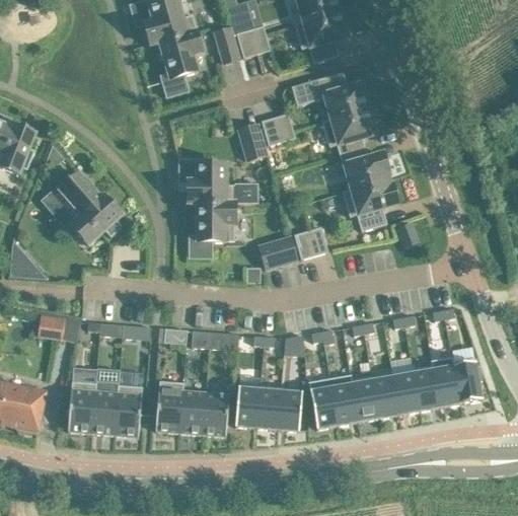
[(166,0),(157,3),(147,5),(151,20),(143,23),(149,45),(195,31),(196,31),(191,14),(181,17),(176,0),(166,0)]
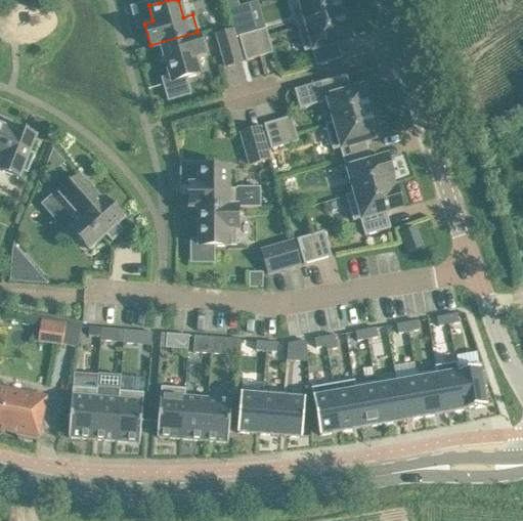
[(297,0),(297,1),(299,0),(305,22),(296,24),(296,25),(341,12),(339,4),(342,4),(341,0),(297,0)]
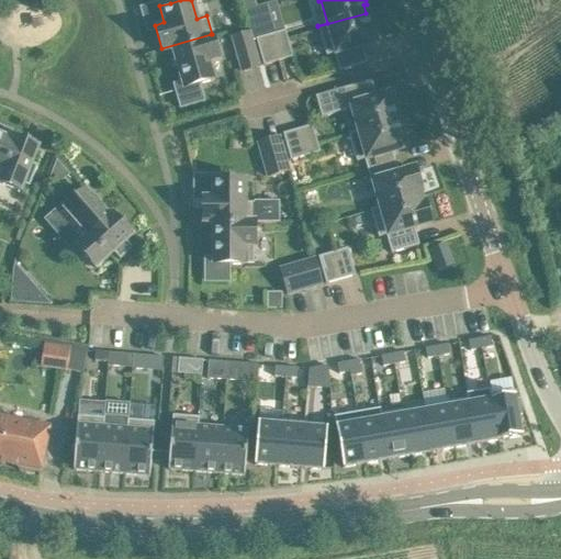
[(325,53),(333,51),(338,69),(366,60),(361,43),(377,38),(371,20),(368,21),(366,13),(317,26),(325,53)]
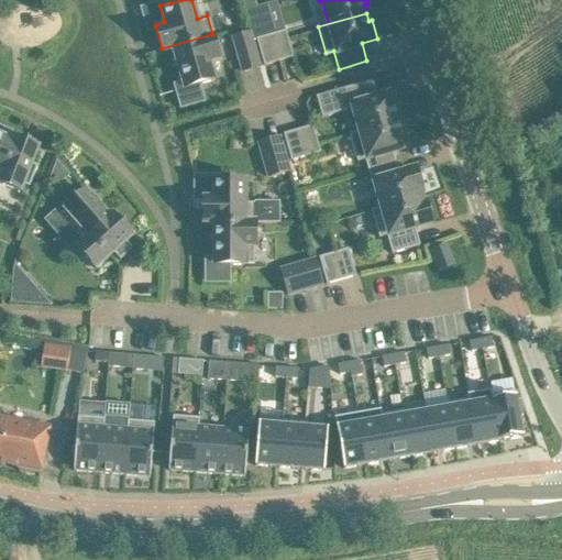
[(284,28),(270,32),(277,58),(291,54),(284,28)]
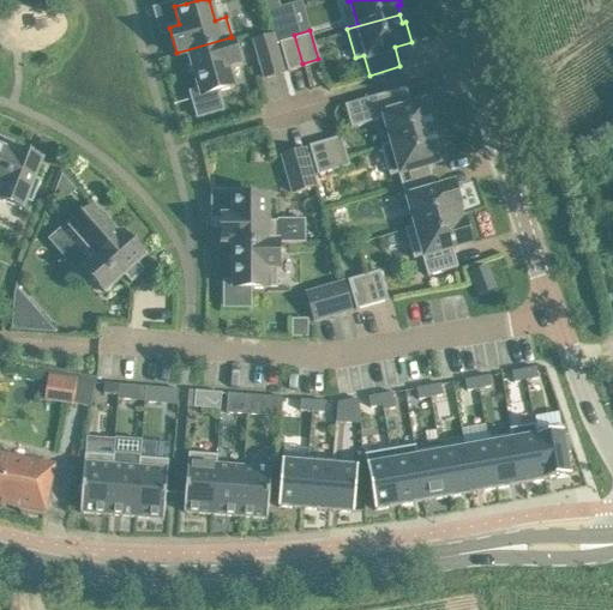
[(252,38),(263,76),(282,70),(271,32),(252,38)]
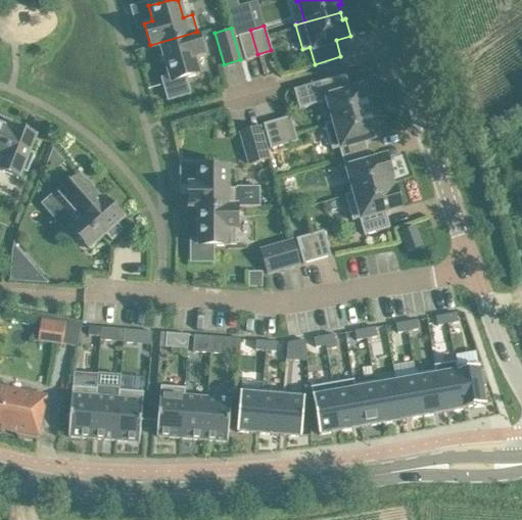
[(244,58),(257,54),(250,30),(237,34),(244,58)]
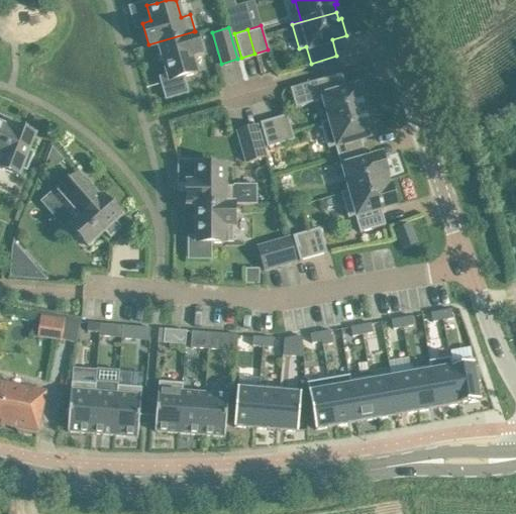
[(200,54),(194,31),(148,44),(149,45),(158,43),(168,79),(196,71),(192,56),(200,54)]
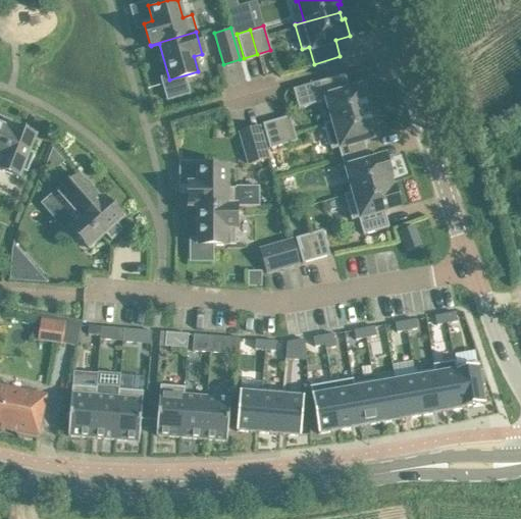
[(369,102),(364,85),(349,89),(345,72),(292,87),(298,106),(324,99),(330,119),(323,121),(323,122),(368,110),(366,102),(369,102)]
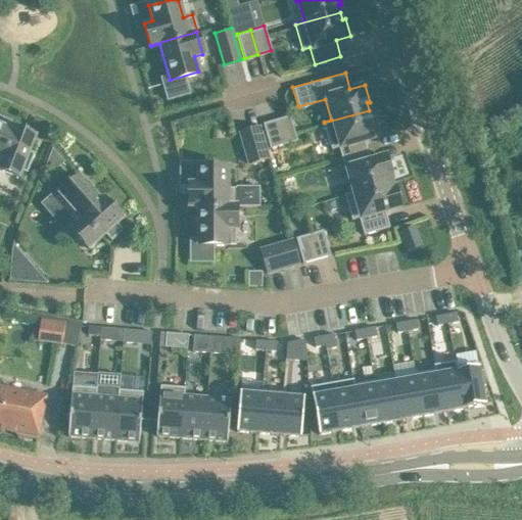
[(338,145),(341,156),(367,149),(364,138),(379,134),(374,116),(371,117),(369,110),(324,123),(331,147),(338,145)]
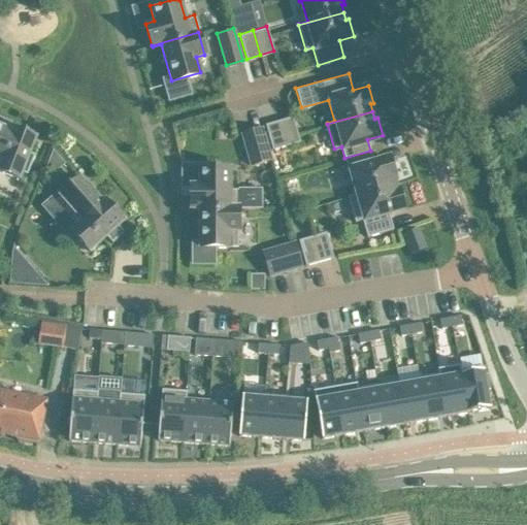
[(299,140),(292,116),(278,119),(286,143),(299,140)]
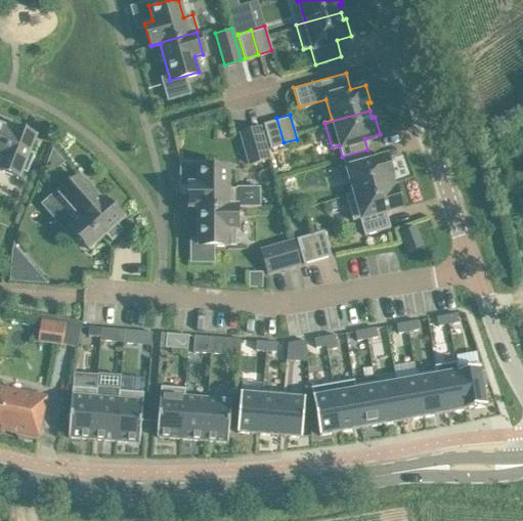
[(263,122),(264,125),(270,146),(284,142),(276,118),(263,122)]
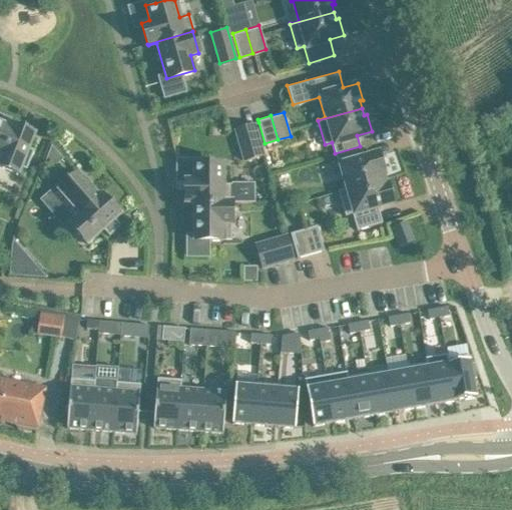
[(0,153),(2,154),(0,159),(0,163),(18,171),(21,165),(26,167),(33,148),(28,146),(34,132),(30,131),(32,126),(19,121),(17,126),(14,124),(13,126),(0,120),(0,153)]
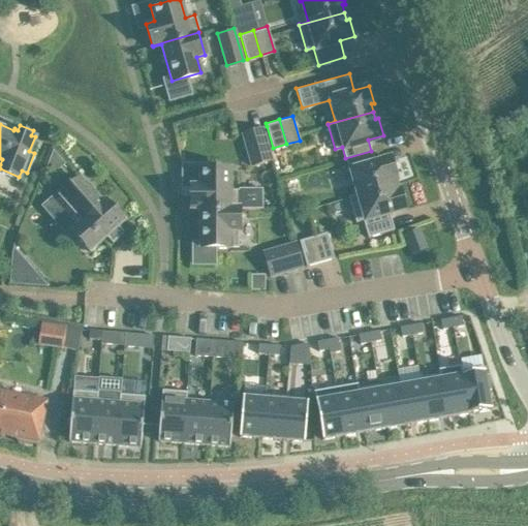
[(271,158),(261,126),(242,132),(251,164),(271,158)]
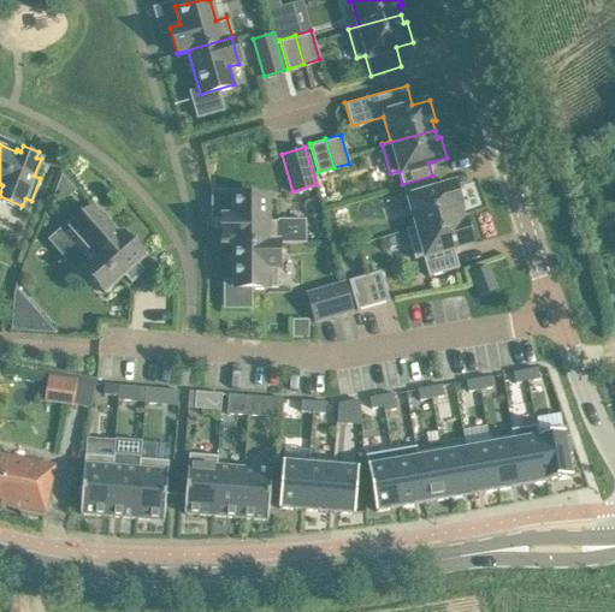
[(404,227),(406,229),(459,213),(456,205),(460,203),(454,183),(436,188),(432,176),(402,184),(406,200),(409,198),(417,224),(404,227)]
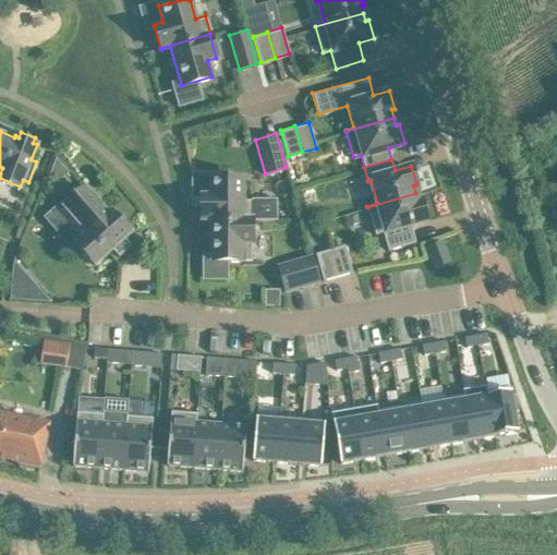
[(252,218),(251,198),(242,198),(242,177),(206,177),(206,194),(201,194),(201,218),(252,218)]
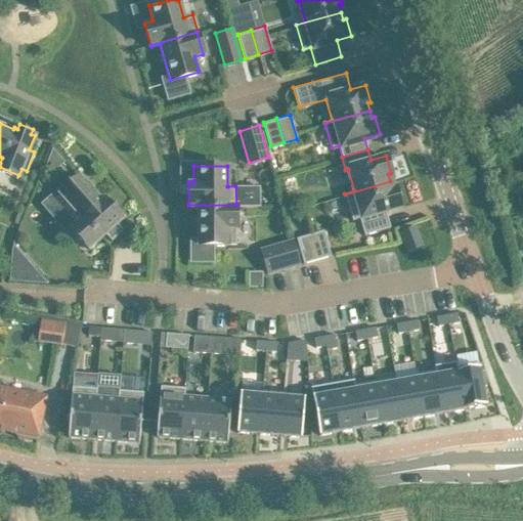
[(117,222),(124,216),(106,194),(100,200),(79,175),(59,192),(81,217),(70,226),(88,248),(104,232),(111,240),(122,229),(117,222)]
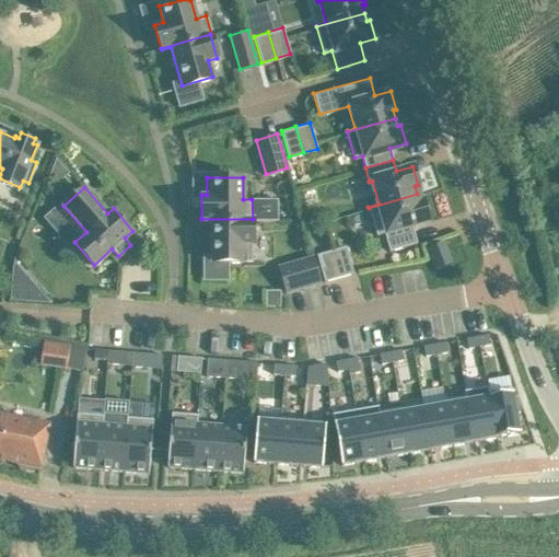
[(384,232),(388,250),(417,242),(411,223),(428,219),(422,200),(419,201),(417,194),(369,208),(376,234),(384,232)]
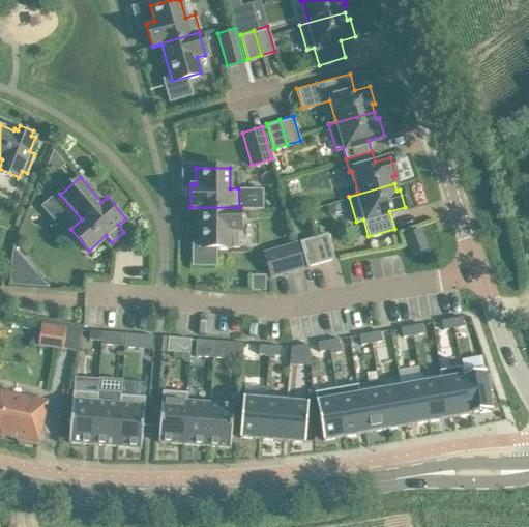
[(239,231),(239,207),(190,207),(190,208),(200,208),(200,246),(230,246),(230,245),(238,245),(238,231),(239,231)]
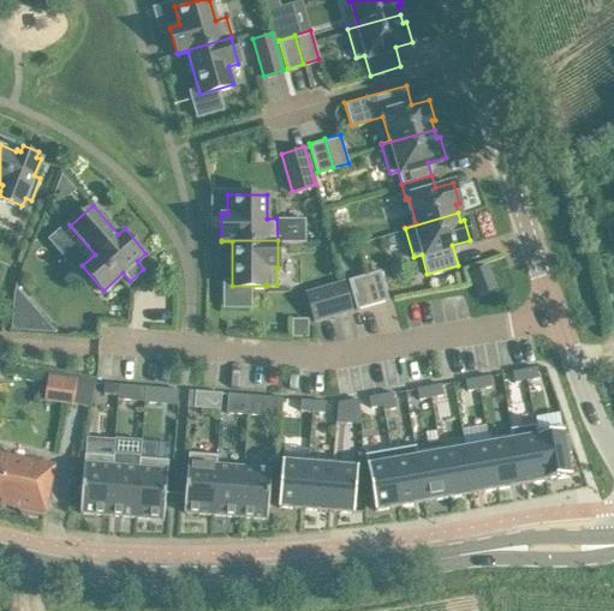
[(495,288),(487,264),(470,270),(478,294),(495,288)]
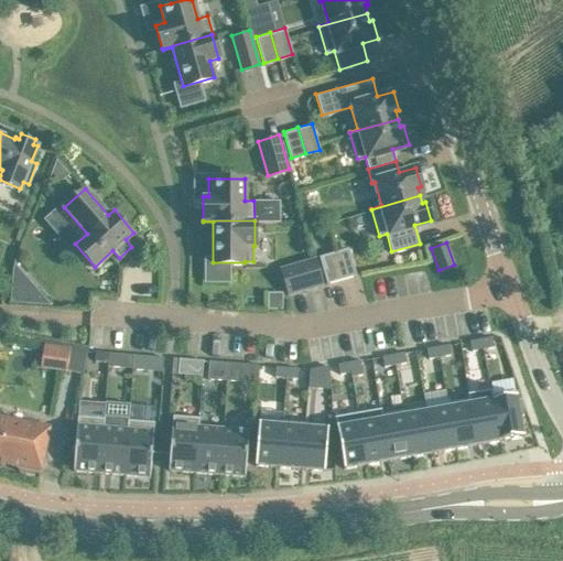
[(347,247),(333,251),(340,278),(355,273),(347,247)]
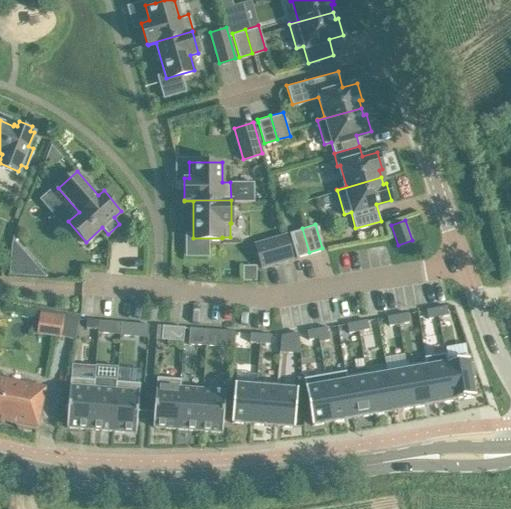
[(309,252),(302,228),(289,231),(296,255),(309,252)]
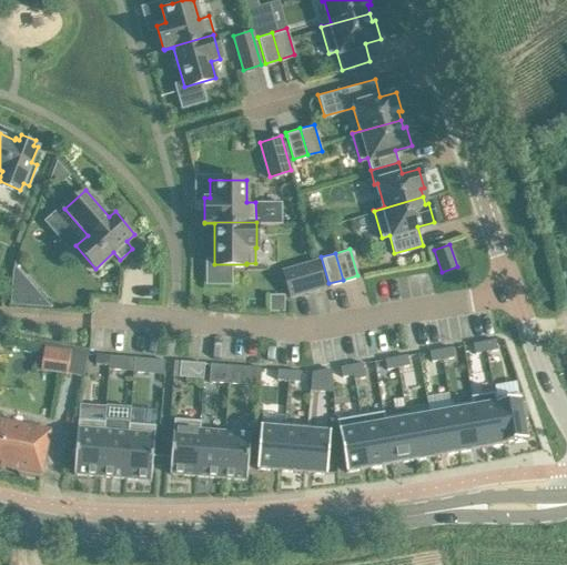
[(290,294),(324,285),(316,259),(282,269),(290,294)]
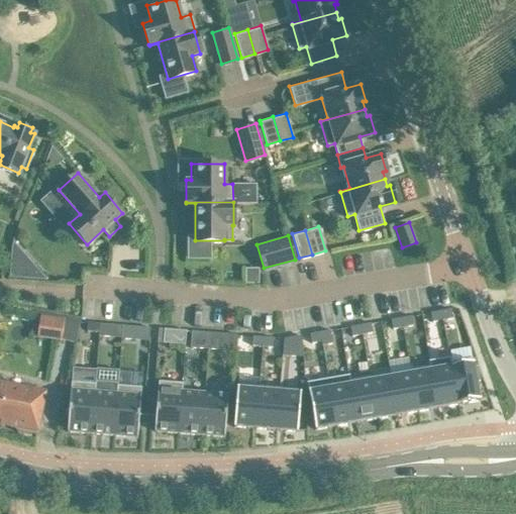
[(8,260),(6,276),(38,279),(39,263),(8,260)]
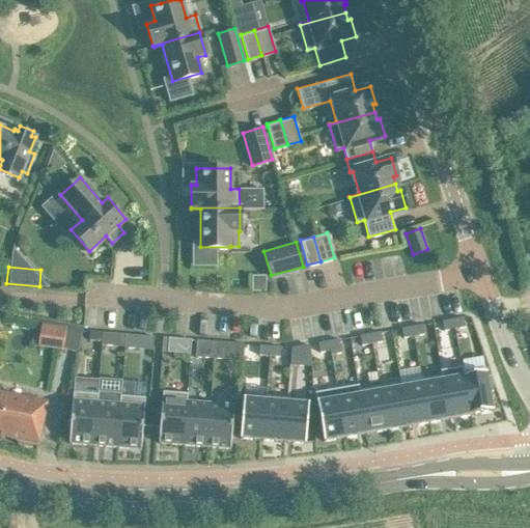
[(462,315),(451,317),(453,327),(464,325),(462,315)]
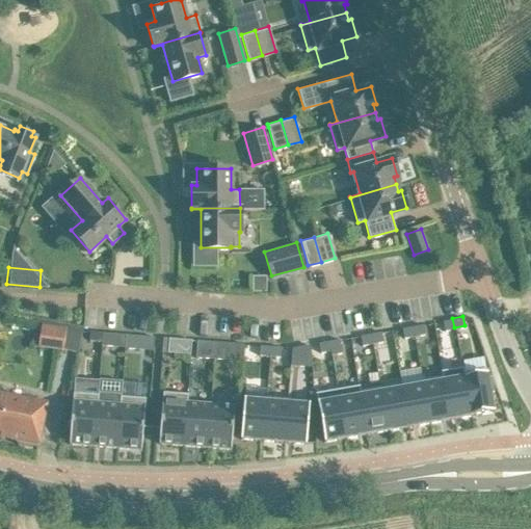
[(452,318),(442,320),(444,329),(454,327),(452,318)]
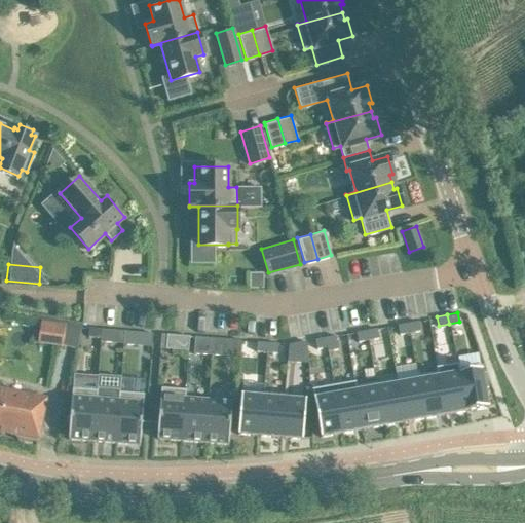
[(67,323),(42,319),(39,340),(64,343),(67,323)]
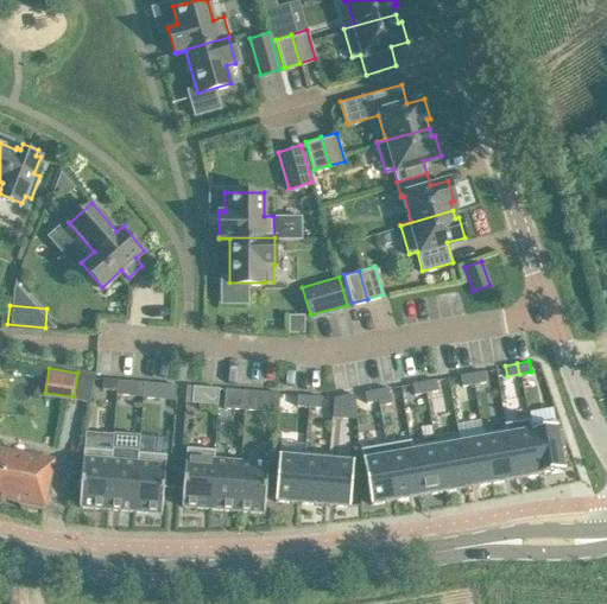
[(482,369),(470,372),(473,382),(485,380),(482,369)]
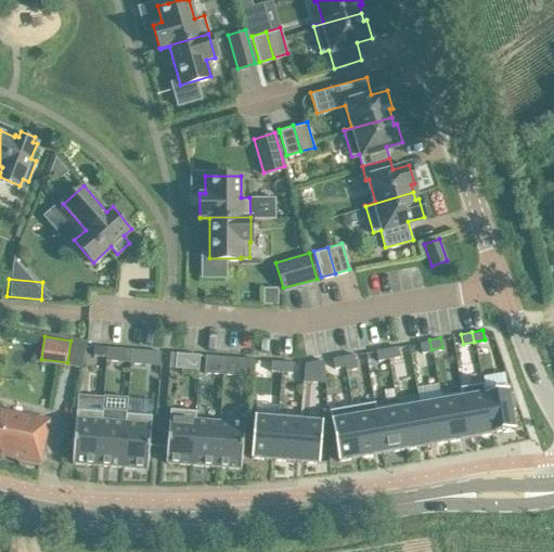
[(429,339),(419,342),(421,351),(432,349),(429,339)]
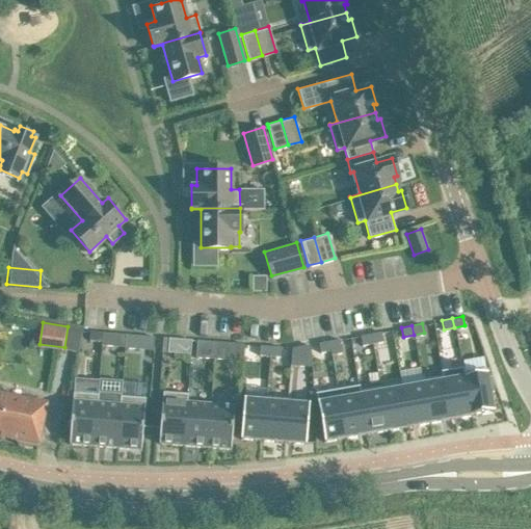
[(88,339),(101,340),(102,331),(89,329),(88,339)]
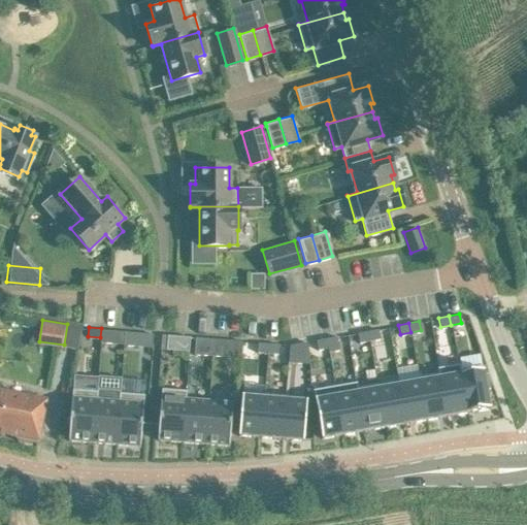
[(117,342),(118,330),(101,328),(100,337),(100,340),(117,342)]
